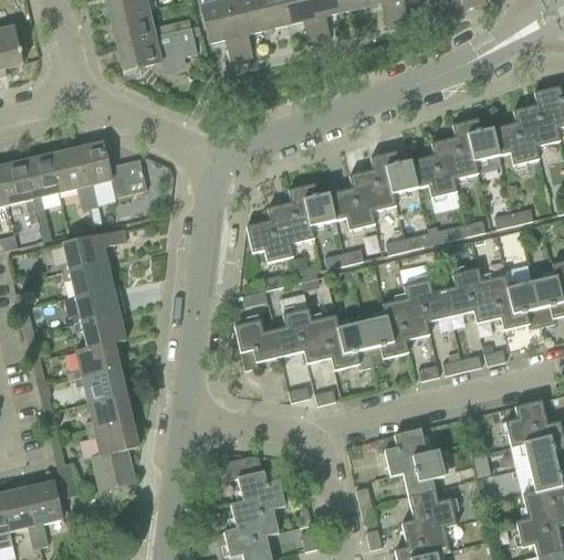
[(106,0),(111,17),(149,8),(147,0),(106,0)]
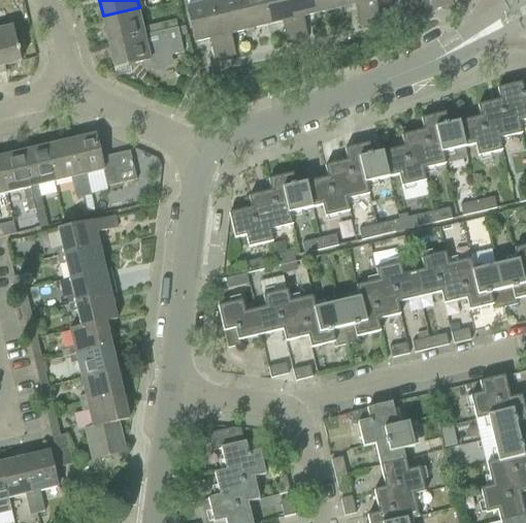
[(201,0),(188,3),(191,20),(196,39),(210,36),(216,57),(226,55),(212,0),(201,0)]
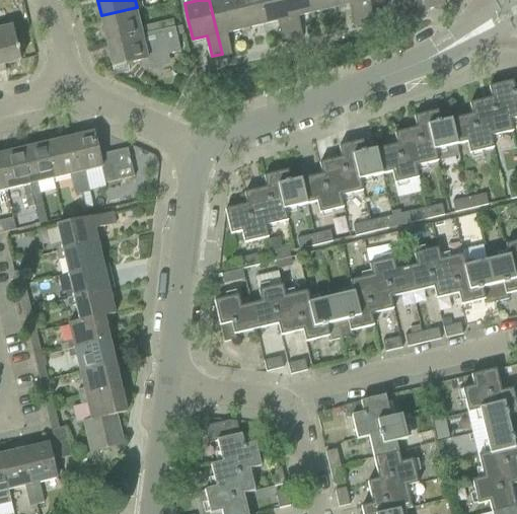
[(209,0),(222,54),(232,52),(228,29),(241,26),(234,0),(209,0)]
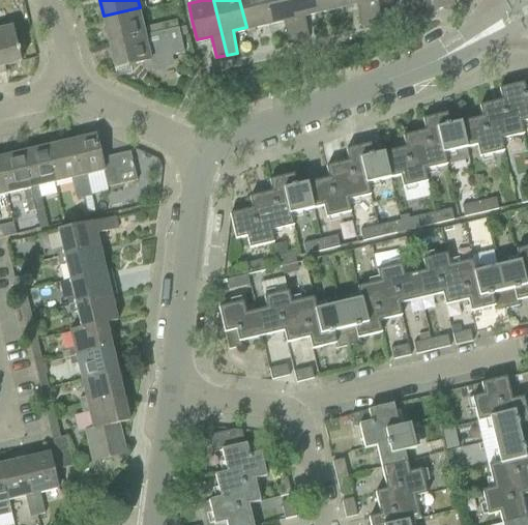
[(239,0),(246,27),(270,22),(264,0),(239,0)]
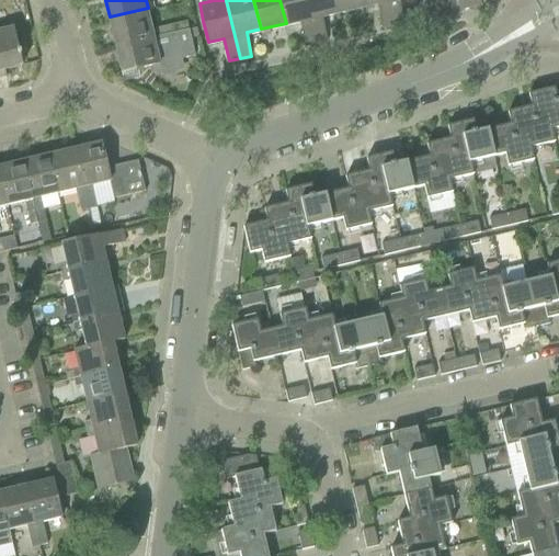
[(280,0),(286,23),(300,20),(306,43),(317,40),(307,0),(280,0)]
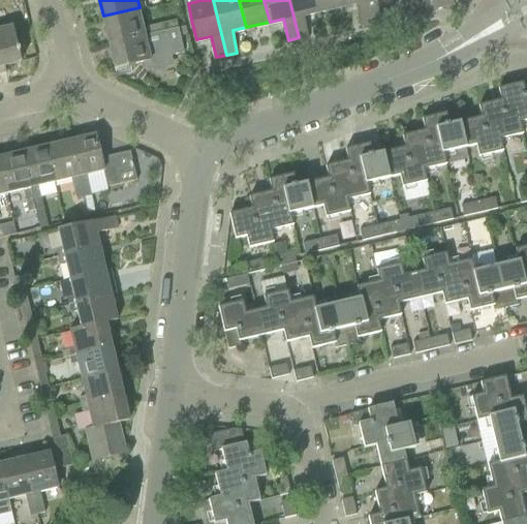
[(289,0),(299,37),(310,35),(305,13),(318,10),(315,0),(289,0)]
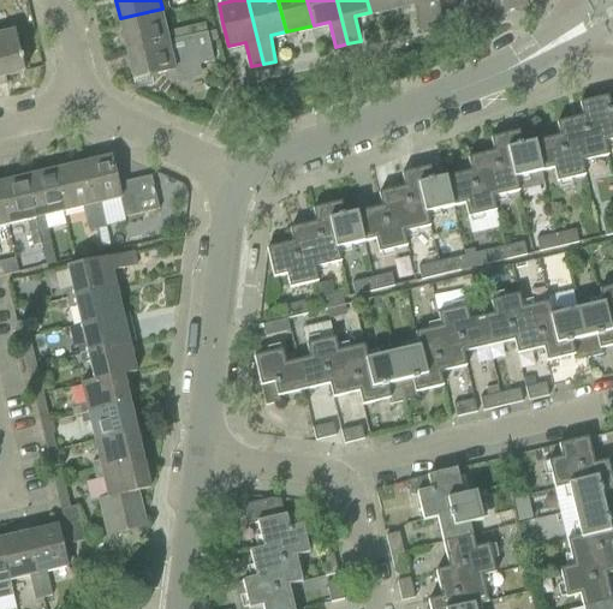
[(367,0),(370,12),(399,6),(397,0),(367,0)]
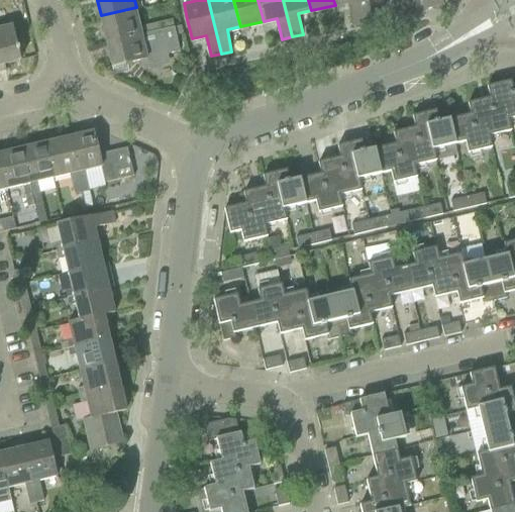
[(333,0),(335,5),(348,2),(352,22),(364,20),(358,0),(333,0)]
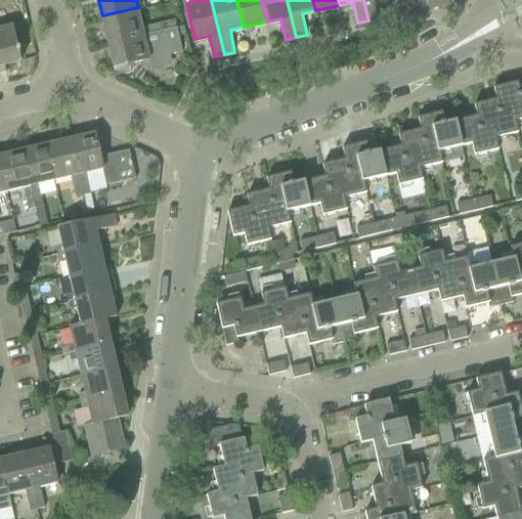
[(363,0),(368,20),(379,17),(375,0),(363,0)]
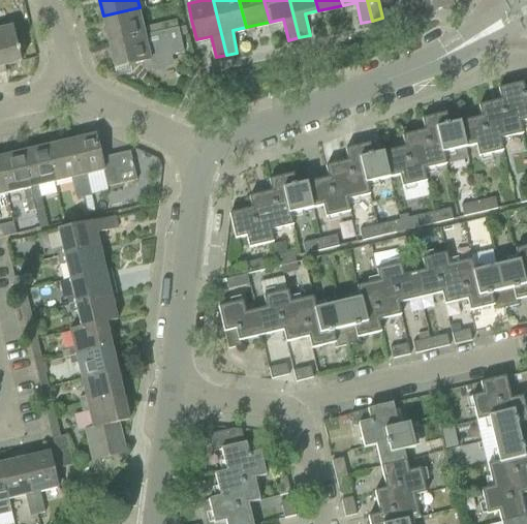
[(103,16),(110,40),(165,27),(164,19),(144,24),(140,7),(103,16)]
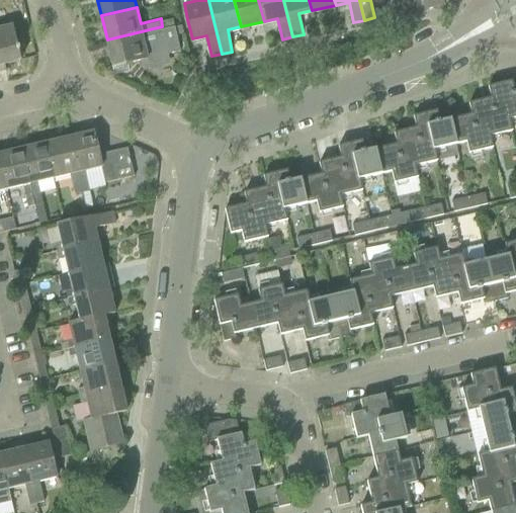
[(0,68),(6,67),(5,61),(20,58),(12,22),(0,24),(0,68)]
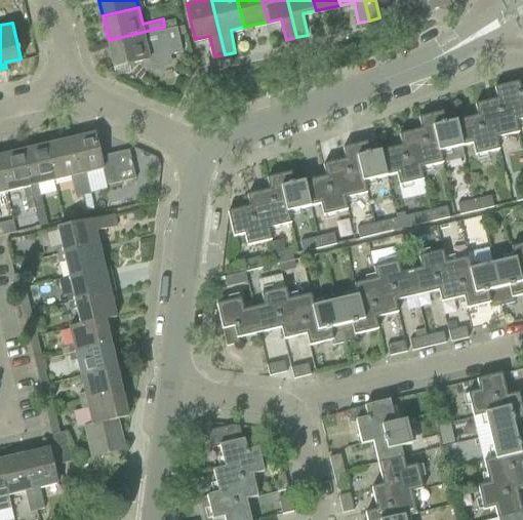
[(164,27),(109,40),(115,65),(145,57),(150,56),(151,62),(167,57),(166,52),(170,51),(183,48),(176,24),(164,27)]
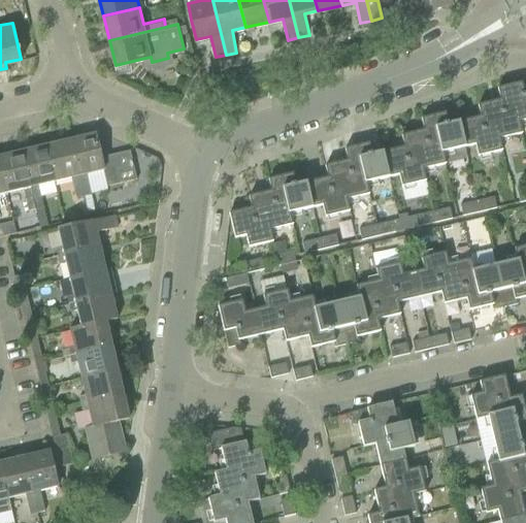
[(498,86),(501,97),(504,109),(517,106),(520,119),(525,117),(525,92),(522,79),(498,86)]
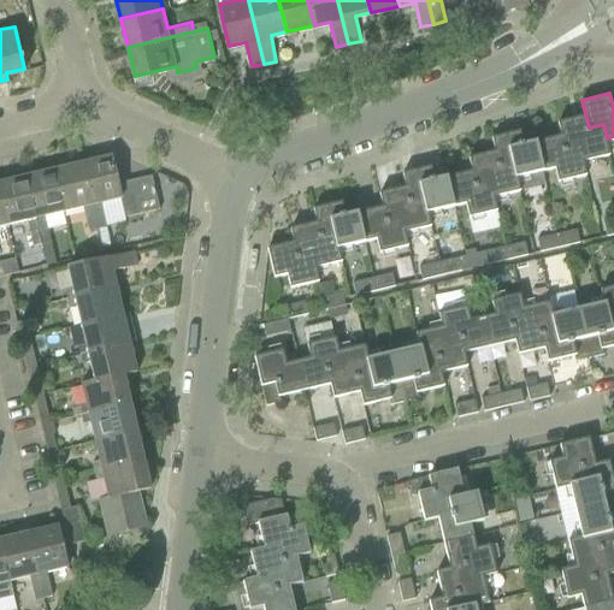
[(559,119),(561,134),(565,147),(580,143),(583,158),(609,152),(607,138),(603,124),(589,128),(585,113),(559,119)]
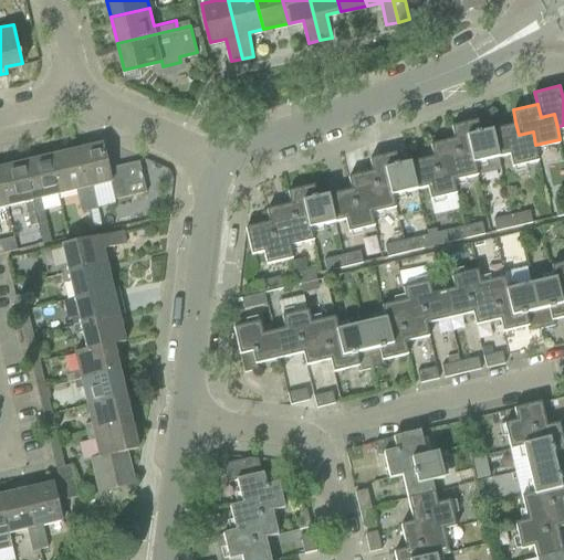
[(452,124),(456,136),(459,149),(472,146),(476,159),(498,154),(492,128),(481,130),(478,118),(452,124)]
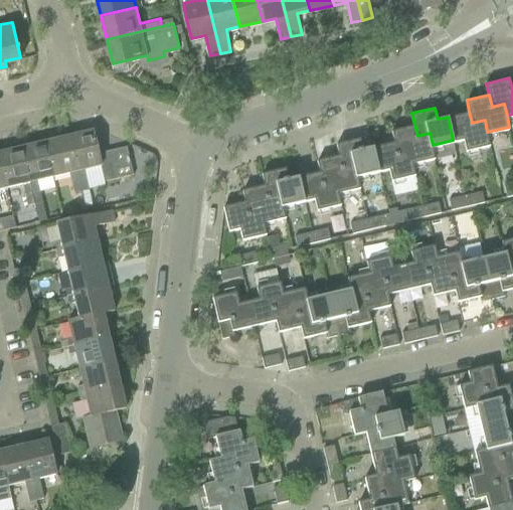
[(469,112),(448,117),(453,140),(464,137),(467,149),(490,144),(487,132),(485,120),(472,123),(469,112)]
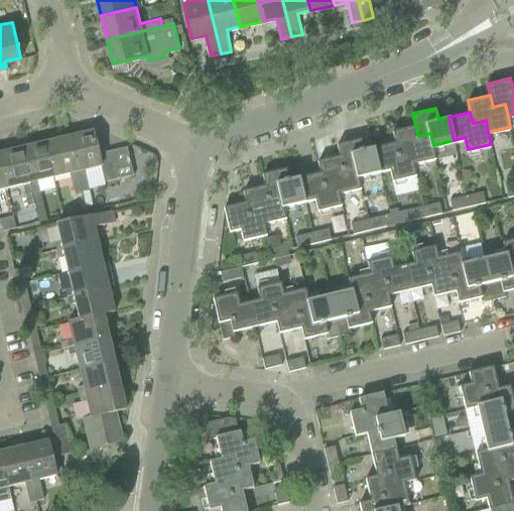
[(396,141),(395,141),(397,153),(411,150),(413,162),(435,156),(433,145),(430,133),(418,136),(415,124),(393,130),(396,141)]
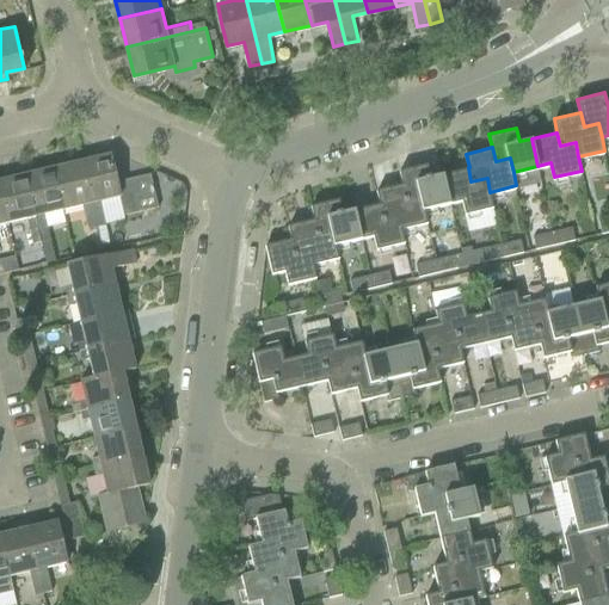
[(112,152),(84,158),(98,223),(106,221),(100,197),(122,192),(127,211),(159,203),(152,171),(118,178),(112,152)]
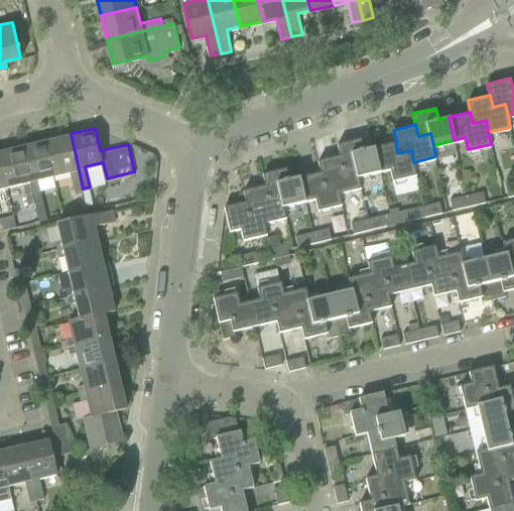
[(71,133),(46,139),(54,174),(71,170),(76,189),(83,188),(71,133)]
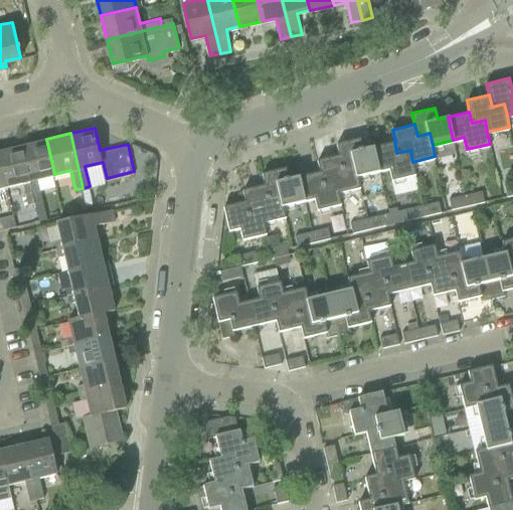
[(337,142),(340,154),(342,166),(355,163),(358,174),(378,169),(373,146),(363,149),(360,137),(337,142)]
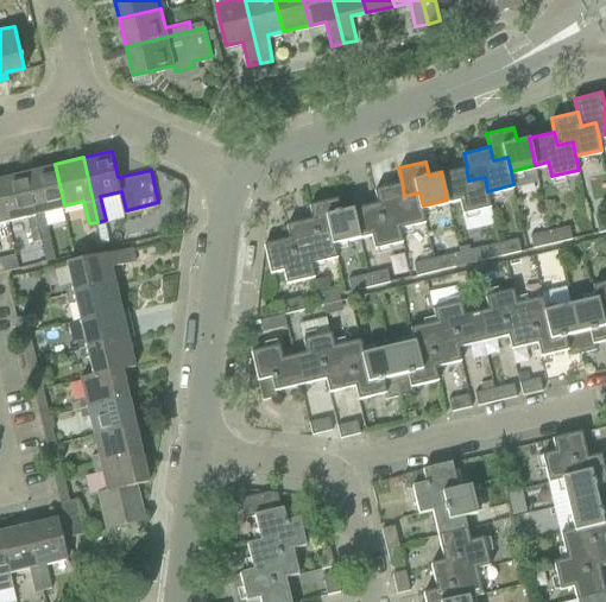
[(55,164),(26,170),(39,225),(48,223),(45,209),(64,206),(55,164)]
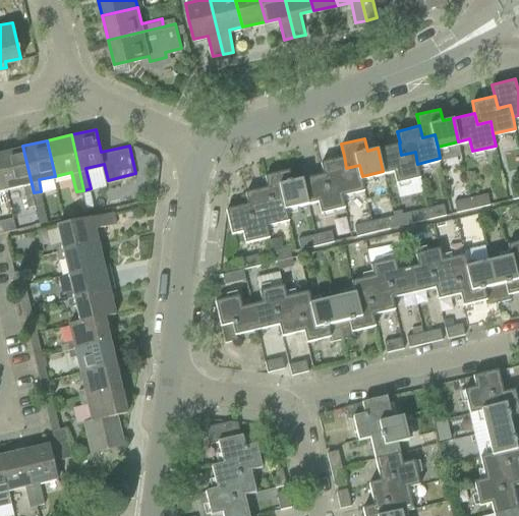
[(399,142),(378,148),(383,171),(394,169),(397,181),(420,175),(417,164),(415,152),(401,155),(399,142)]
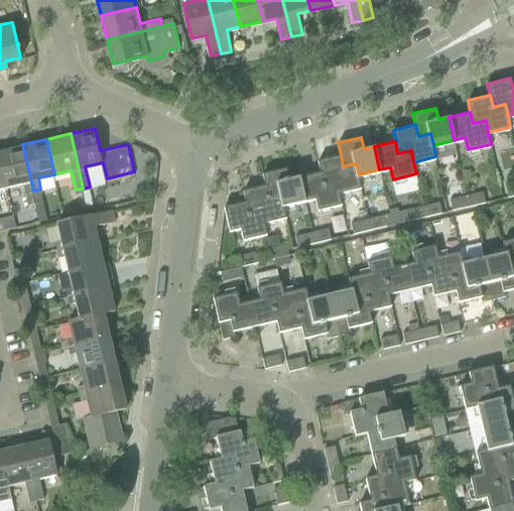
[(22,144),(0,149),(0,154),(7,185),(23,181),(26,193),(28,203),(36,202),(33,190),(22,144)]
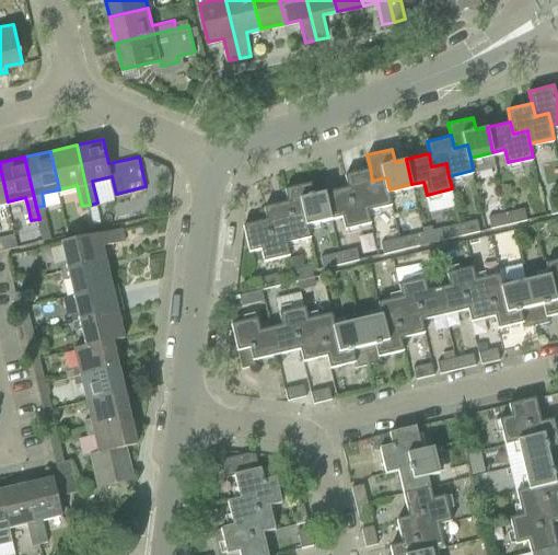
[(346,173),(349,185),(351,198),(365,195),(368,208),(392,203),(390,189),(386,177),(372,181),(370,168),(346,173)]
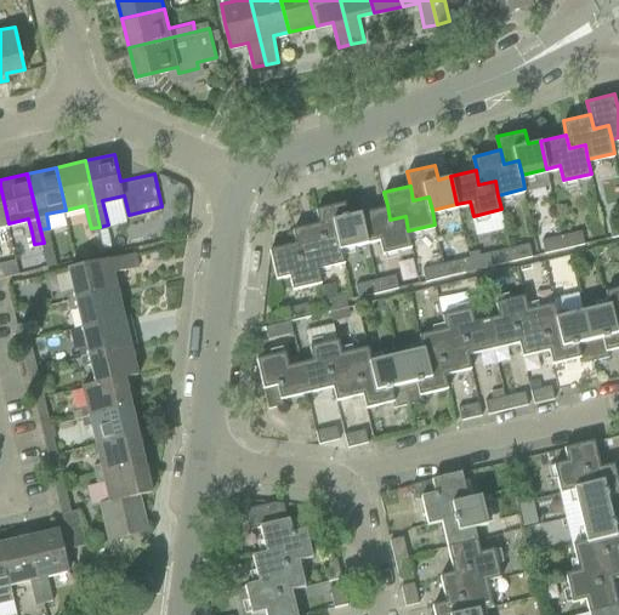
[(102,200),(108,225),(130,220),(129,215),(124,195),(102,200)]
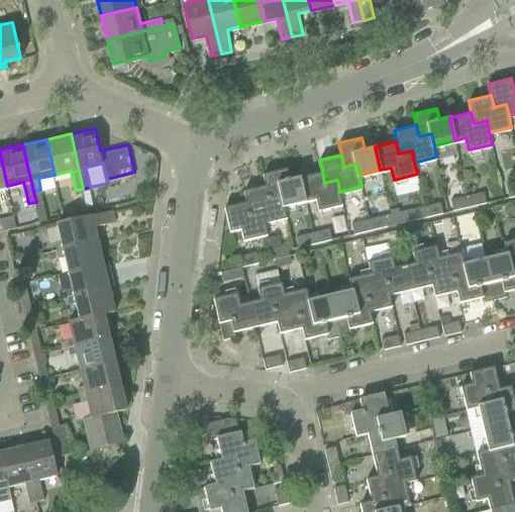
[(264,173),(267,184),(270,196),(282,193),(285,205),(306,200),(300,176),(290,179),(287,168),(264,173)]
